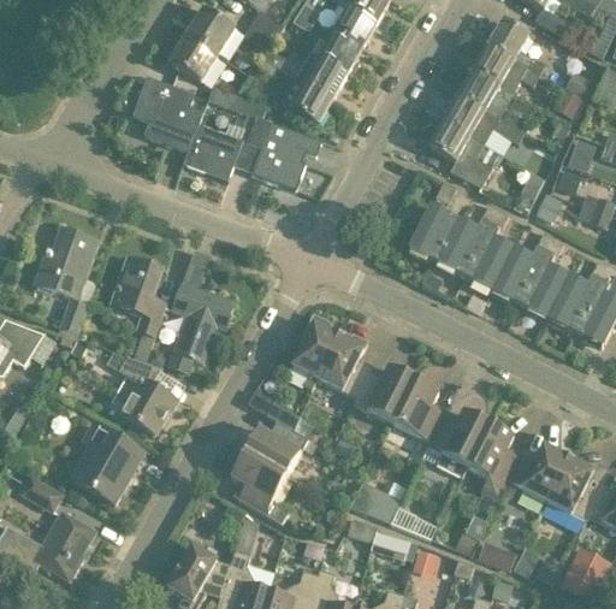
[(353,0),(349,7),(377,24),(390,0),(353,0)]
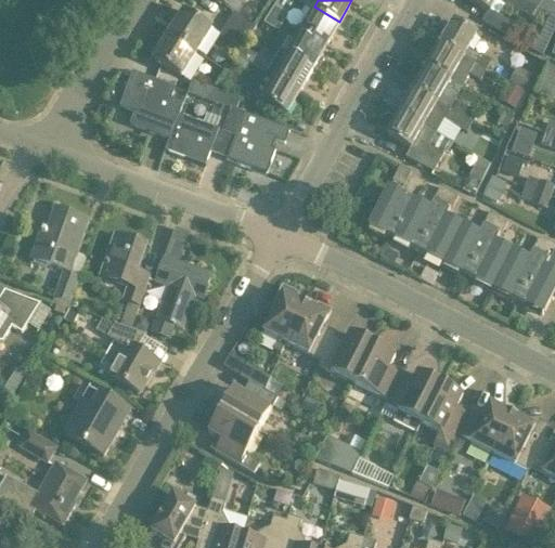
[(504,0),(530,15),(537,4),(529,0),(473,0),(489,10),(494,0),(504,0)]
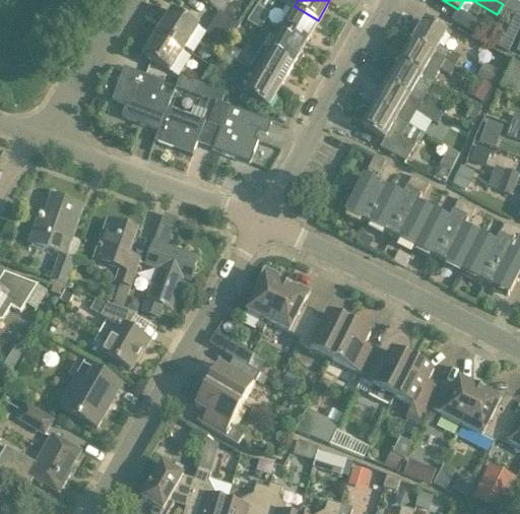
[(269,10),(256,2),(251,9),(264,17),(269,10)]
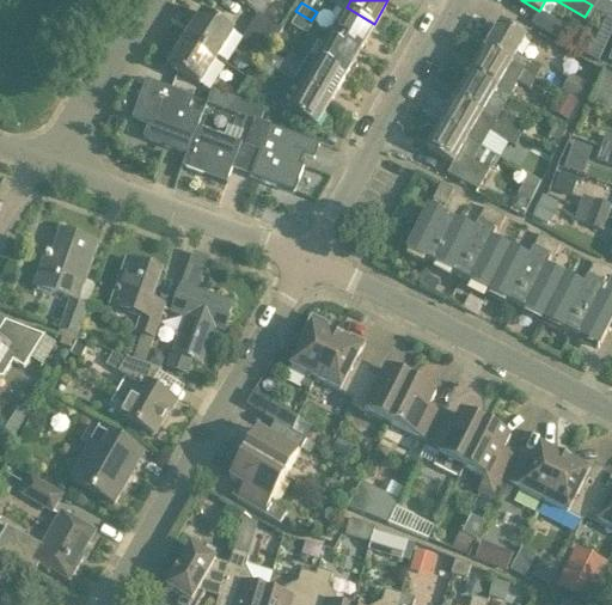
[(595,23),(601,11),(592,5),(585,17),(595,23)]
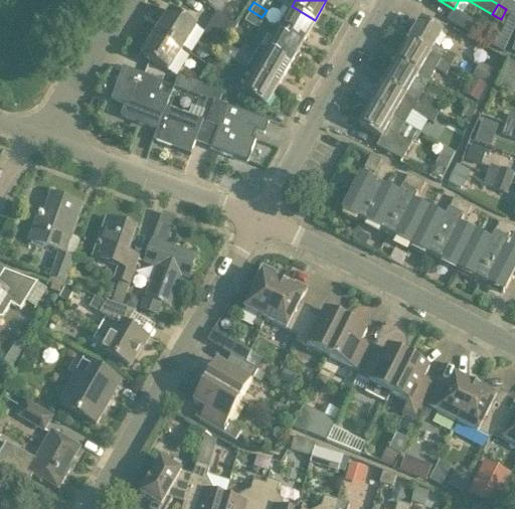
[(156,28),(182,45),(197,22),(170,6),(156,28)]
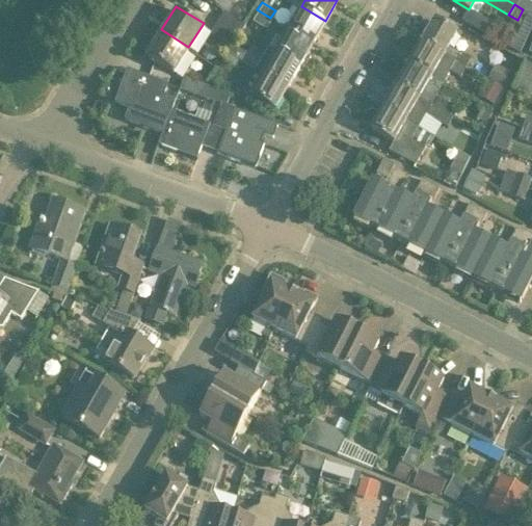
[(289,28),(313,42),(325,21),(301,6),(289,28)]
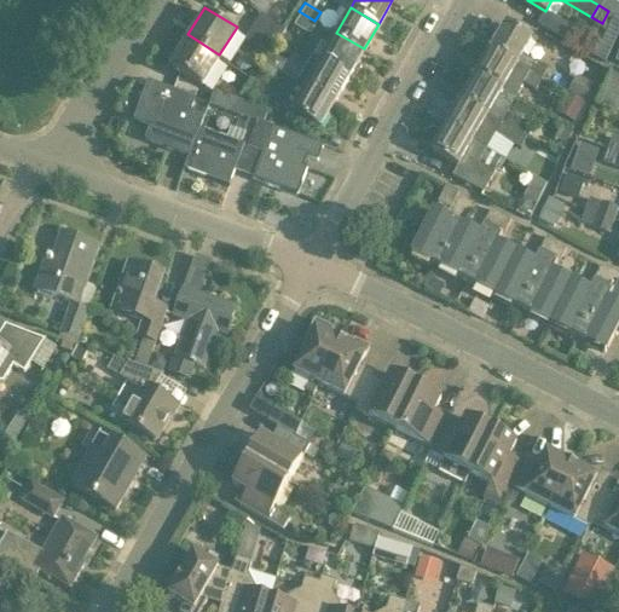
[(285,24),(260,9),(253,21),(278,36),(285,24)]
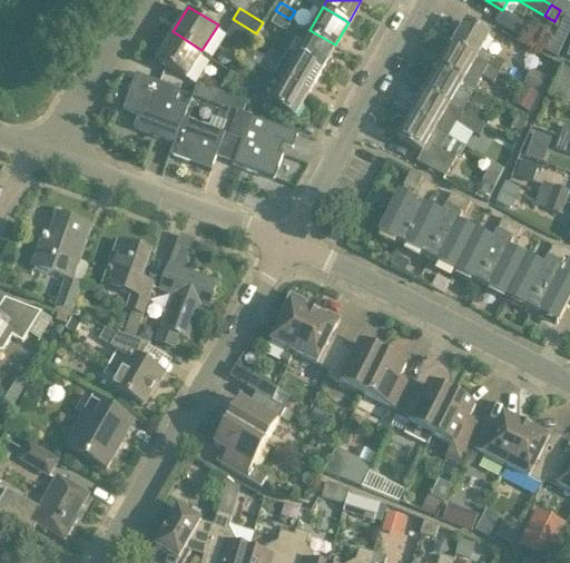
[(269,19),(284,28),(290,19),(275,10),(269,19)]
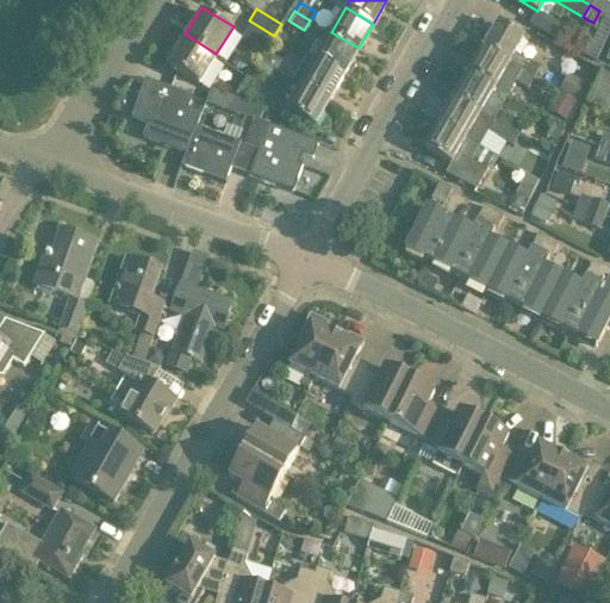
[(553,32),(559,20),(547,14),(541,26),(553,32)]
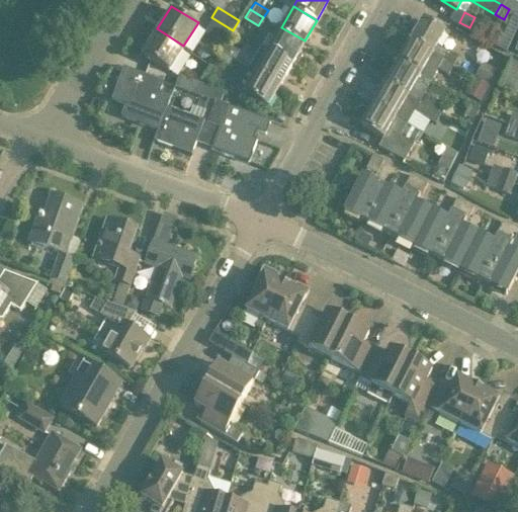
[(457,54),(437,43),(444,28),(423,16),(410,37),(452,62),(457,54)]
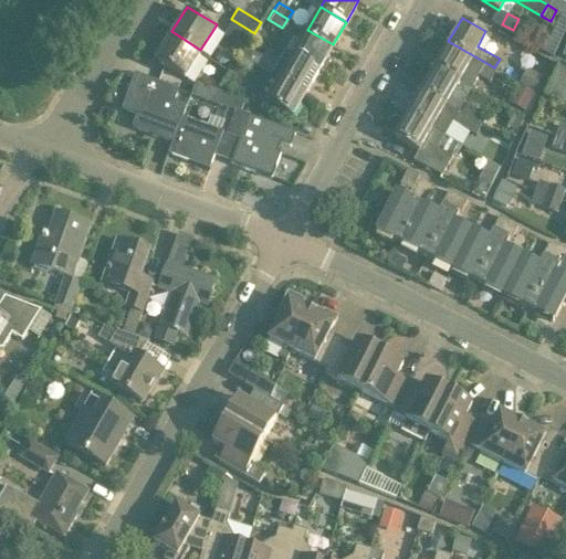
[(223,31),(245,45),(247,45),(248,44),(254,33),(231,19),(223,31)]
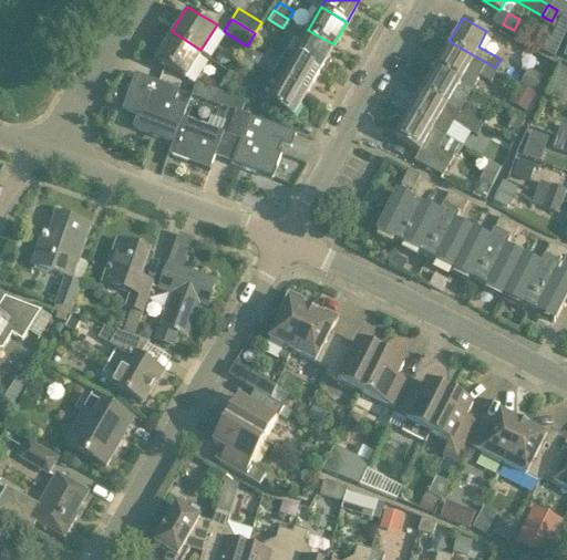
[(302,40),(292,34),(285,48),(320,68),(333,44),(308,30),(302,40)]
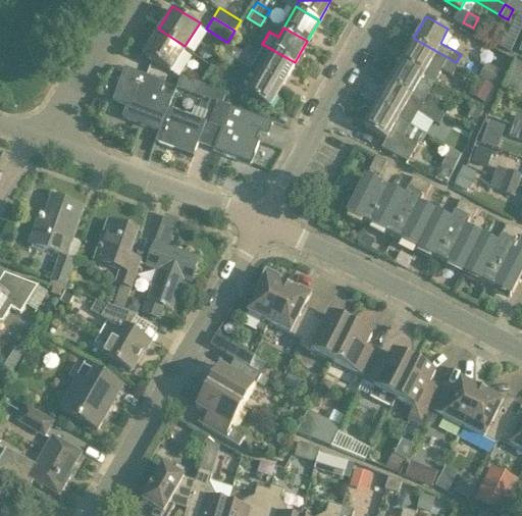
[(185,46),(158,29),(144,51),(171,68),(185,46)]
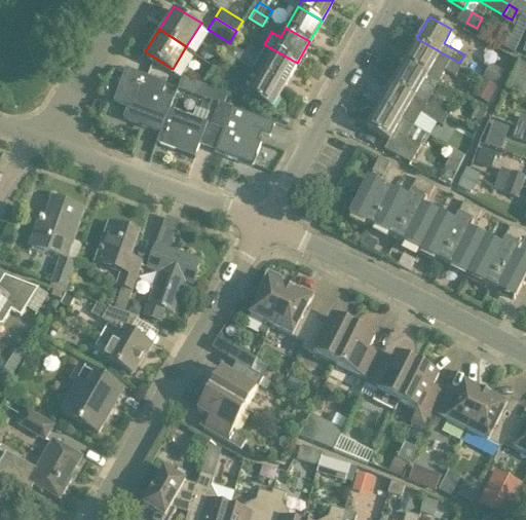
[(444,67),(454,73),(459,63),(416,38),(404,60),(437,78),(444,67)]
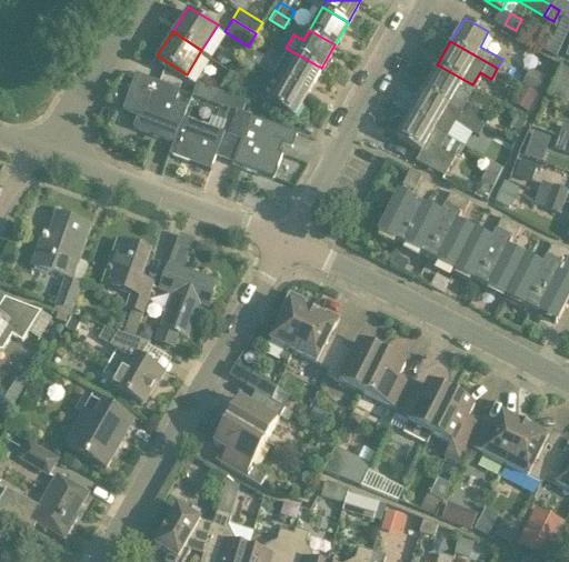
[(262,53),(249,44),(248,46),(247,46),(242,52),(257,61),(262,53)]
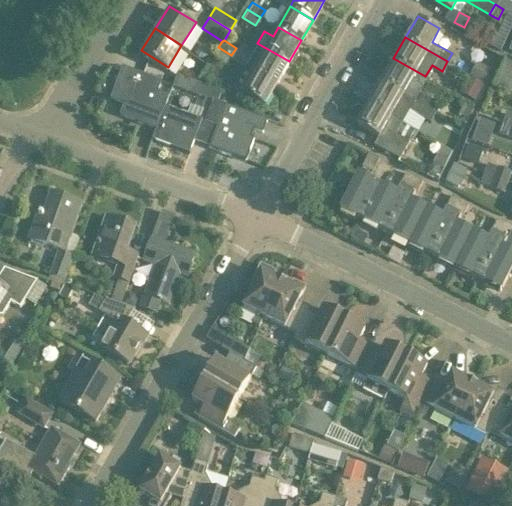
[(245,63),(277,81),(289,61),(257,43),(245,63)]
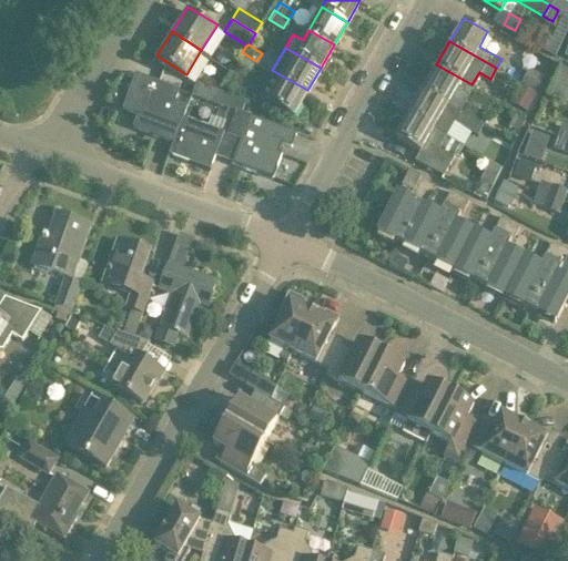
[(567,65),(561,63),(558,74),(567,78),(567,65)]
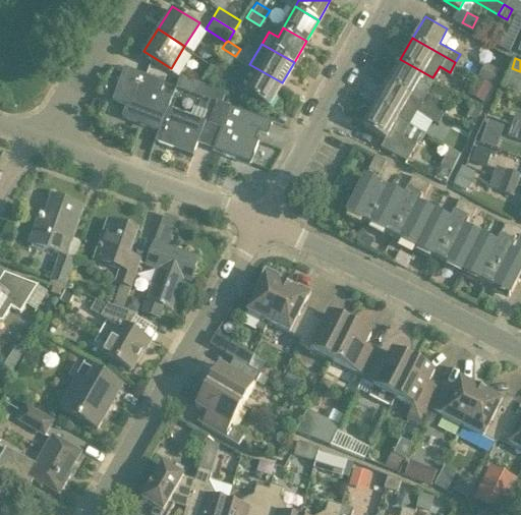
[(448,103),(425,91),(432,77),(400,59),(388,80),(443,112),(448,103)]
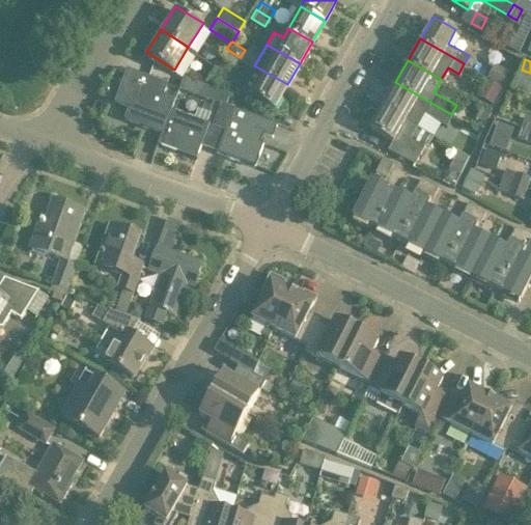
[(508,68),(493,60),(485,74),(501,83),(508,68)]
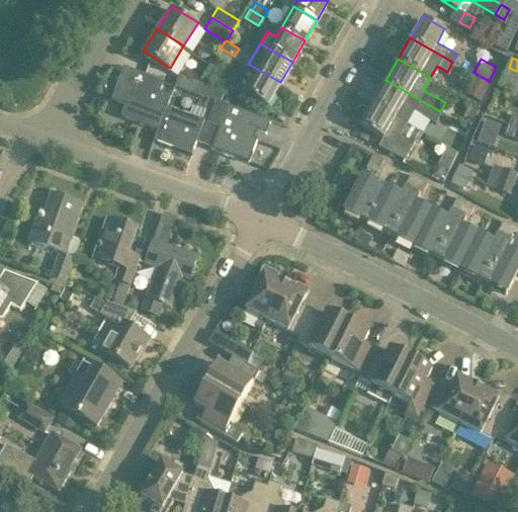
[(122,63),(111,95),(126,101),(122,112),(159,125),(167,103),(168,103),(171,94),(159,90),(163,78),(122,63)]
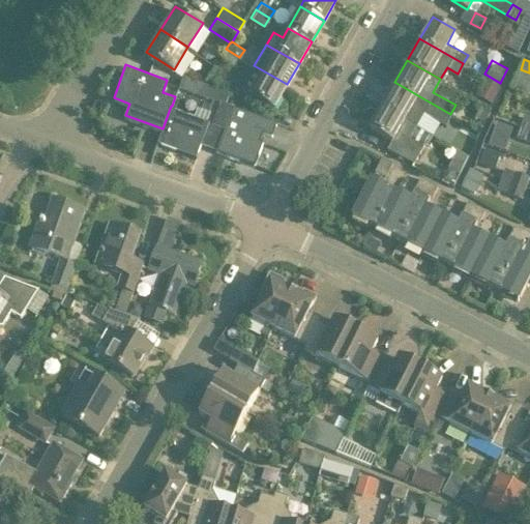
[(254,66),(253,65),(240,87),(273,107),(287,84),(254,65),(254,66)]
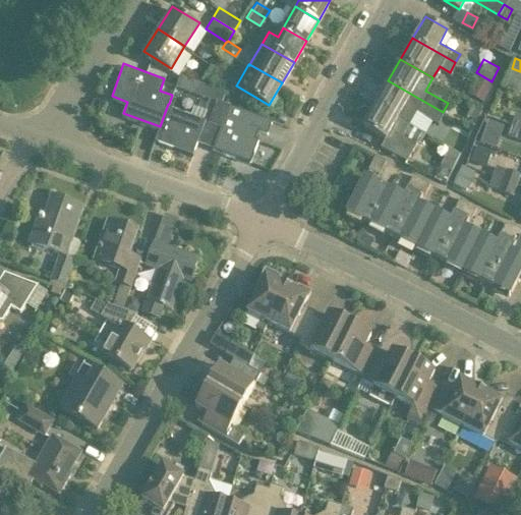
[(179,71),(175,83),(198,92),(204,80),(179,71)]
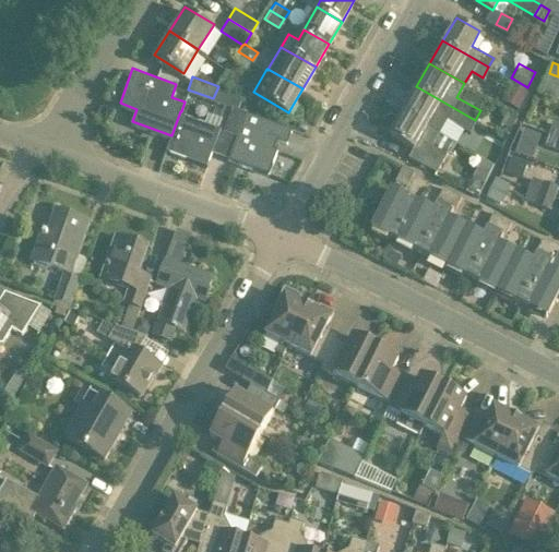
[(527,88),(510,80),(501,96),(518,106),(527,88)]
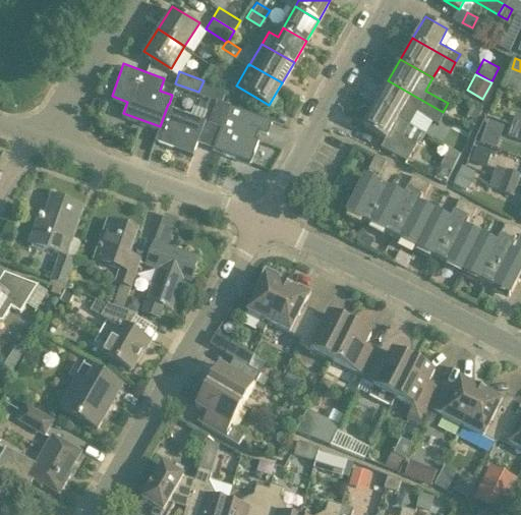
[(198,92),(208,95),(220,100),(225,88),(204,80),(198,92)]
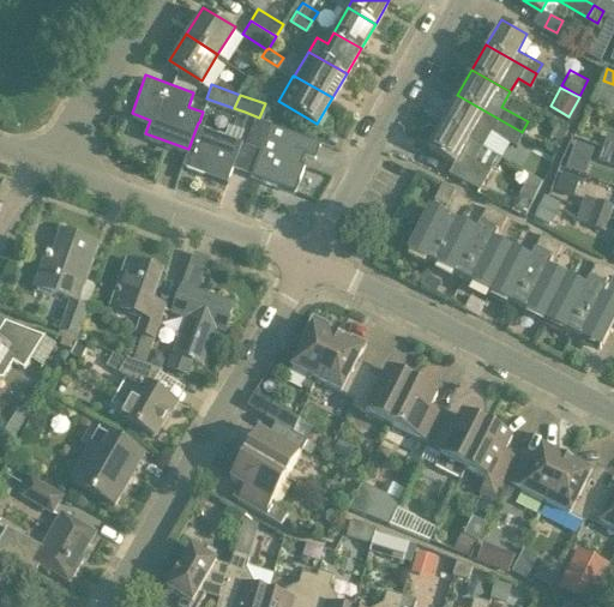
[(489,128),(516,143),(522,132),(457,95),(443,120),(481,143),(489,128)]
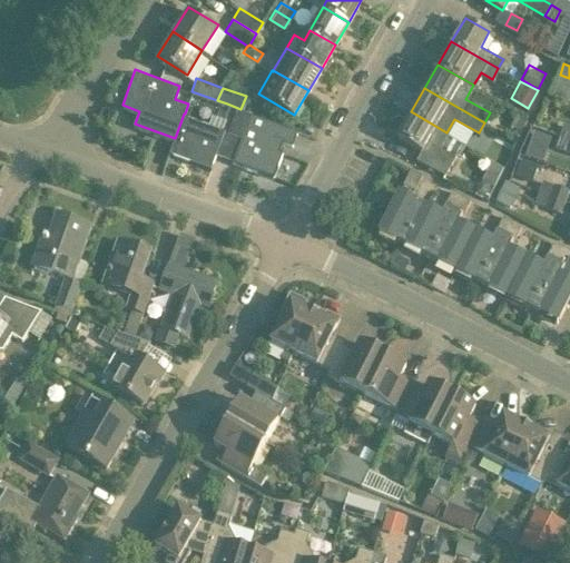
[(173,139),(168,150),(210,166),(216,152),(224,130),(242,136),(243,137),(247,126),(252,112),(241,109),(227,104),(223,116),(219,126),(208,122),(185,114),(184,114),(175,138),(174,139),(173,139)]
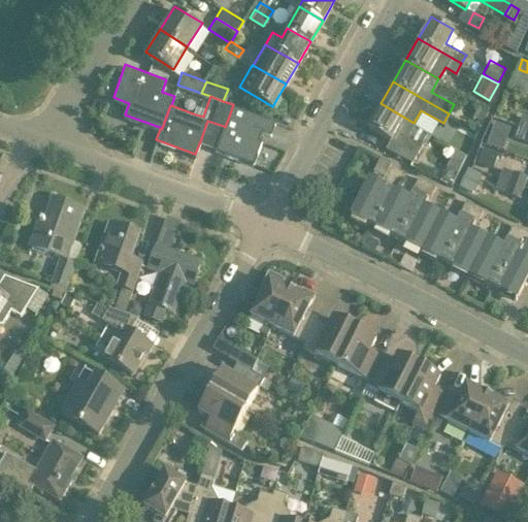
[(430,132),(414,123),(381,103),(368,125),(390,137),(385,147),(411,160),(421,143),(422,142),(424,140),(426,138),(429,134),(430,132)]
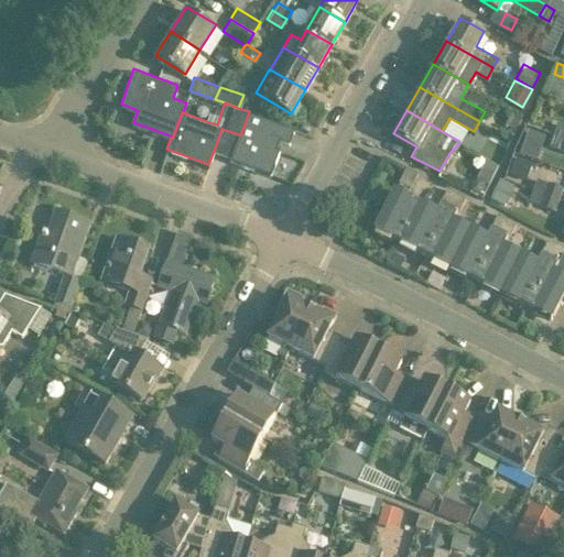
[(231,157),(230,159),(271,173),(280,149),(275,148),(279,138),(290,142),(294,128),(264,118),(249,111),(245,124),(240,135),(239,134),(231,157)]
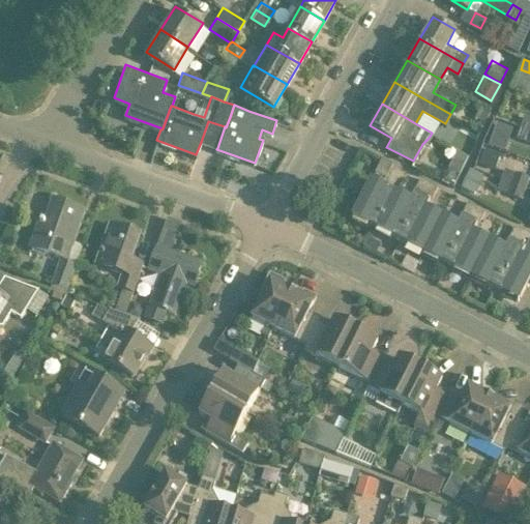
[(529,115),(523,113),(520,123),(529,126),(529,115)]
